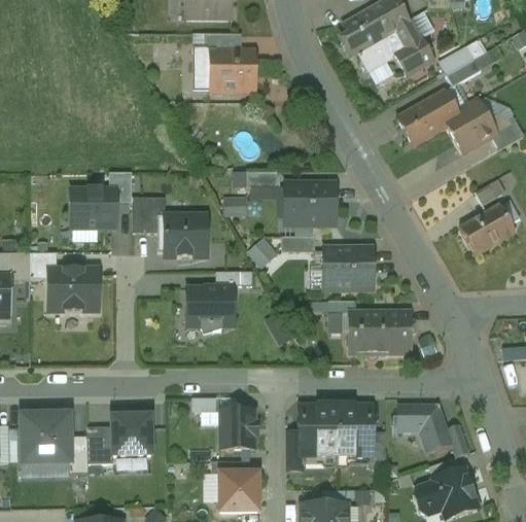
[(184,0),(185,18),(231,18),(231,0),(184,0)]
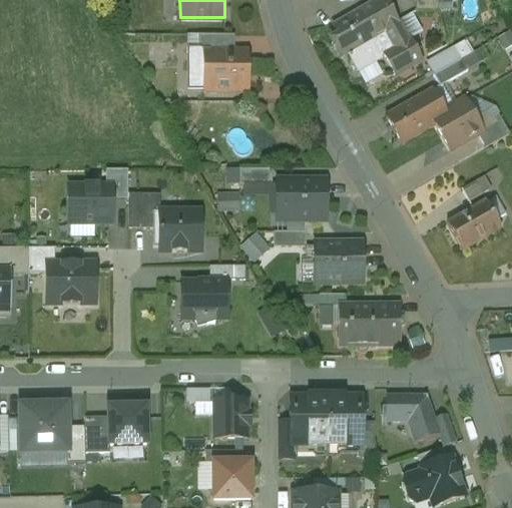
[(410,37),(388,0),(383,0),(378,3),(377,0),(372,0),(334,22),(341,35),(333,39),(342,55),(350,50),(364,42),(365,43),(372,39),(371,38),(375,36),(375,35),(385,29),(395,46),(384,51),(396,72),(423,57),(411,36),(410,37)]
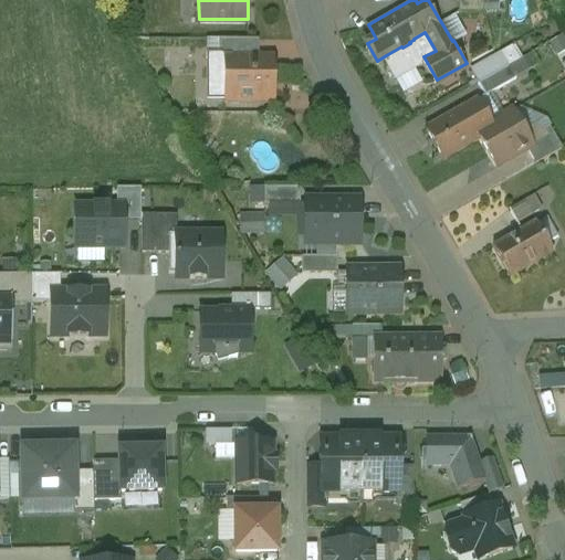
[(458,0),(459,10),(484,9),(483,0),(458,0)]
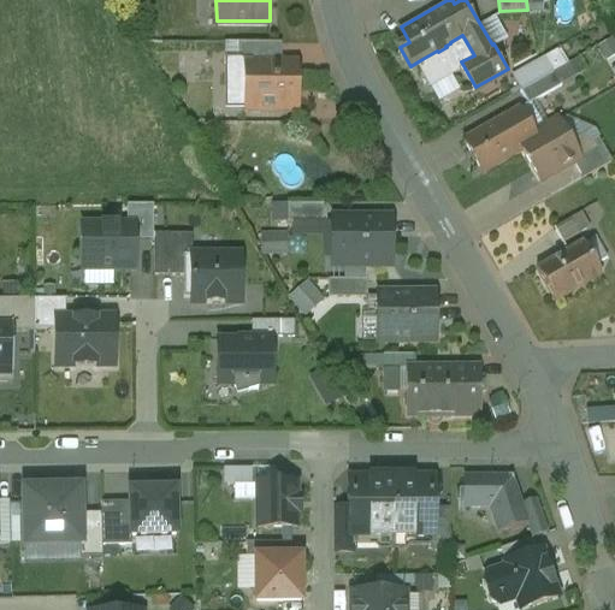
[(282,39),(238,40),(238,52),(243,57),(252,57),(252,55),(282,55),(282,39)]
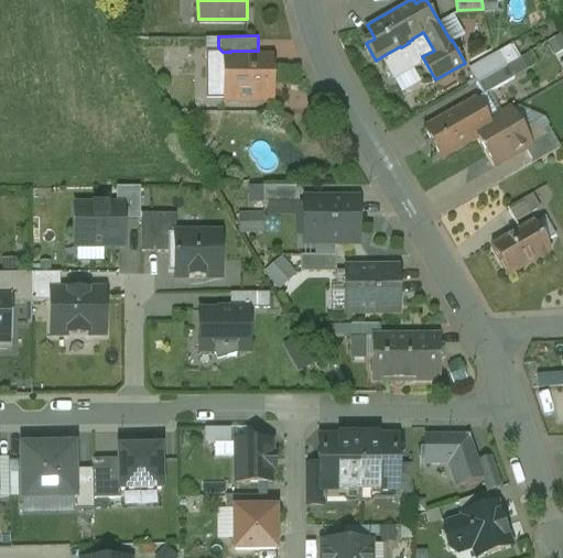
[(258,51),(230,51),(230,52),(231,72),(227,76),(227,95),(229,97),(240,97),(242,99),(251,99),(253,97),(271,97),(271,81),(273,79),(273,74),(271,72),(271,55),(258,55),(258,51)]
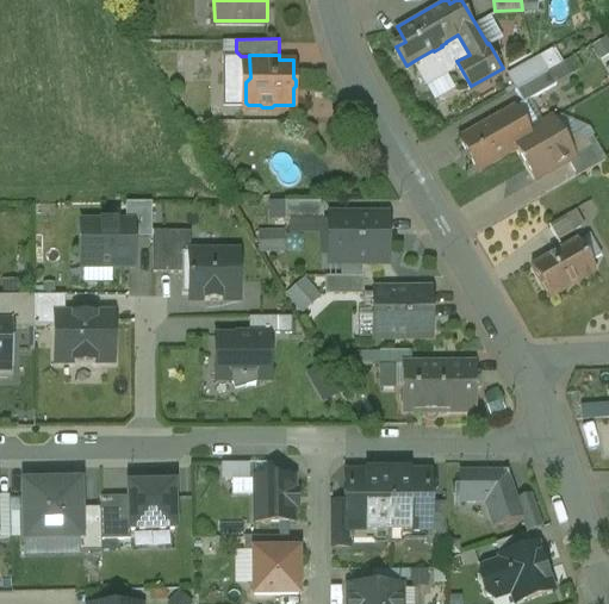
[(540,55),(510,72),(519,85),(547,68),(540,55)]
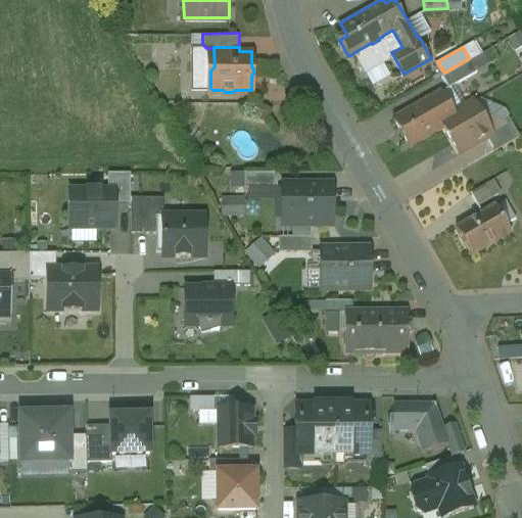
[(206,48),(198,55),(198,71),(210,71),(215,66),(214,48),(206,48)]
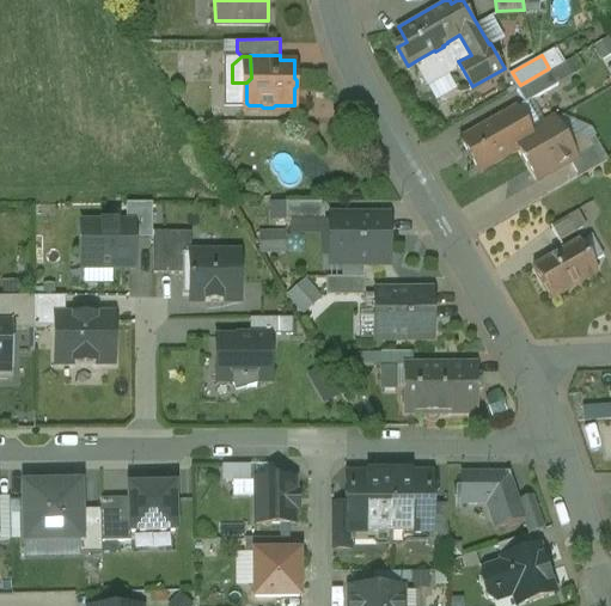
[(520,85),(518,86),(525,99),(526,101),(531,97),(558,81),(551,67),(520,85)]
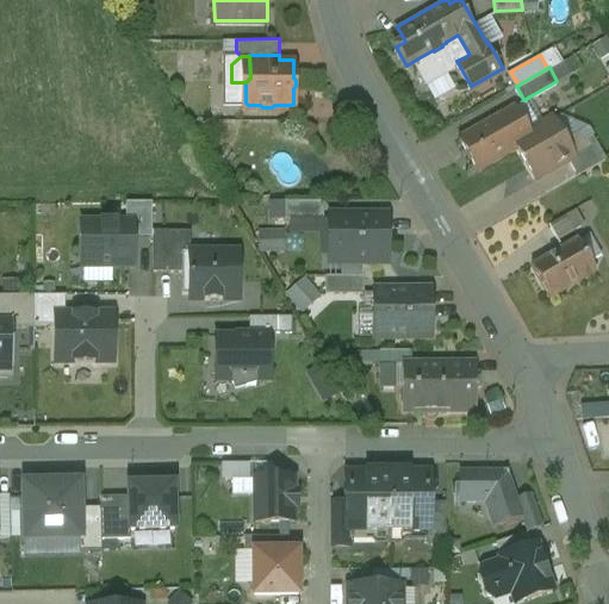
[(515,103),(459,135),(479,168),(520,145),(535,137),(530,130),(545,122),(529,97),(524,100),(523,99),(515,104),(515,103)]
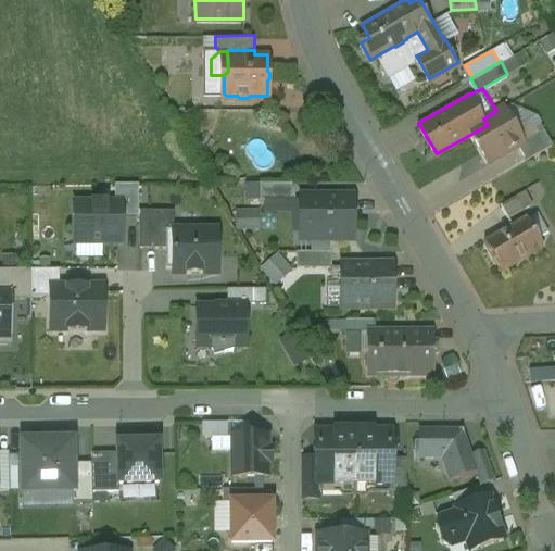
[(488,125),(474,133),(489,160),(518,142),(538,130),(534,125),(531,119),(516,126),(504,105),(496,111),(483,119),(488,125)]
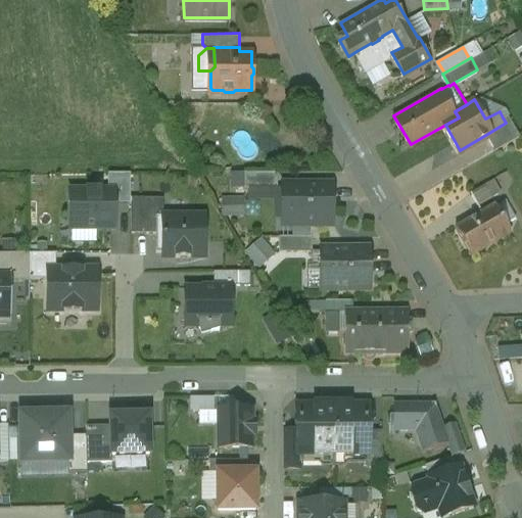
[(520,134),(509,113),(503,118),(506,123),(487,134),(495,148),(520,134)]
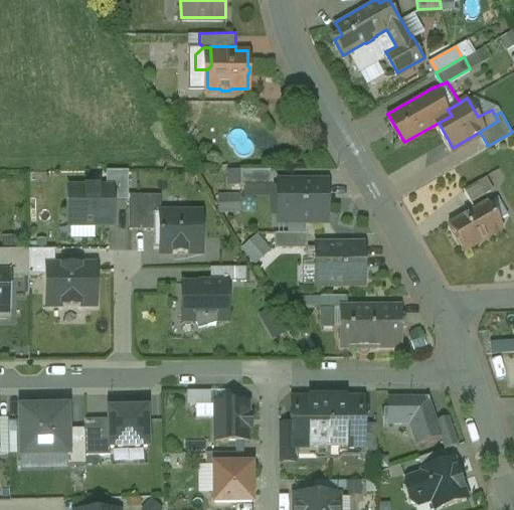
[(273,168),(240,168),(240,183),(274,183),(273,168)]
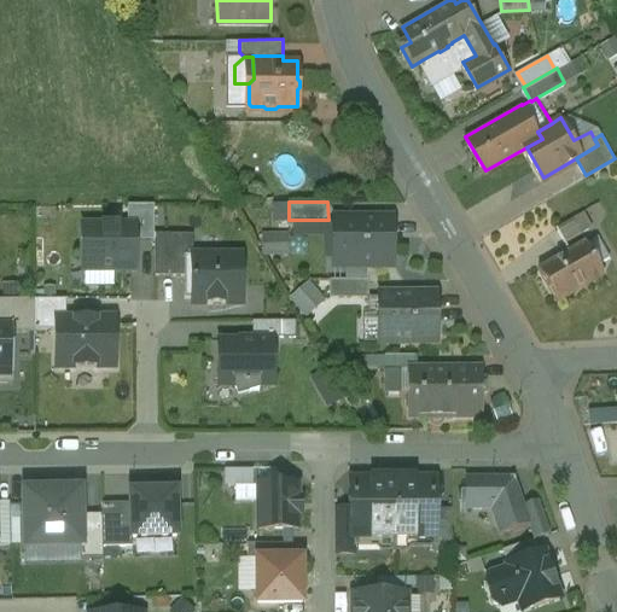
[(583,209),(557,225),(565,239),(593,223),(583,209)]
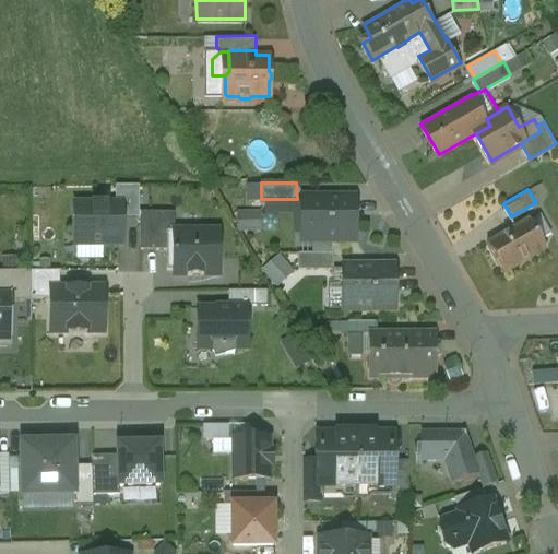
[(355,195),(303,195),(303,232),(328,231),(328,238),(355,238),(355,195)]
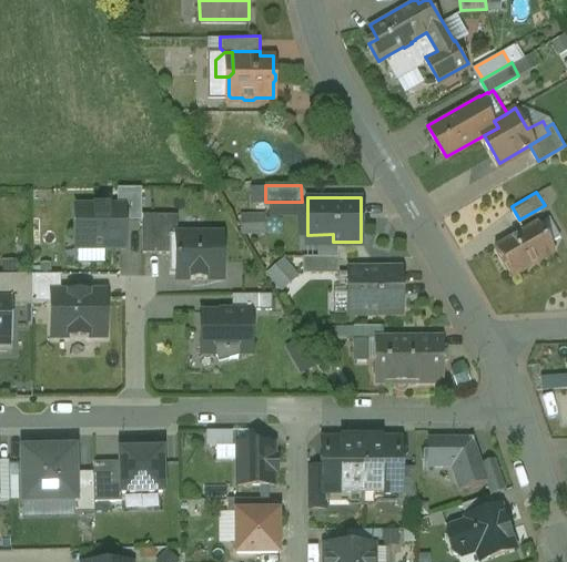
[(77,203),(78,253),(128,252),(127,202),(77,203)]
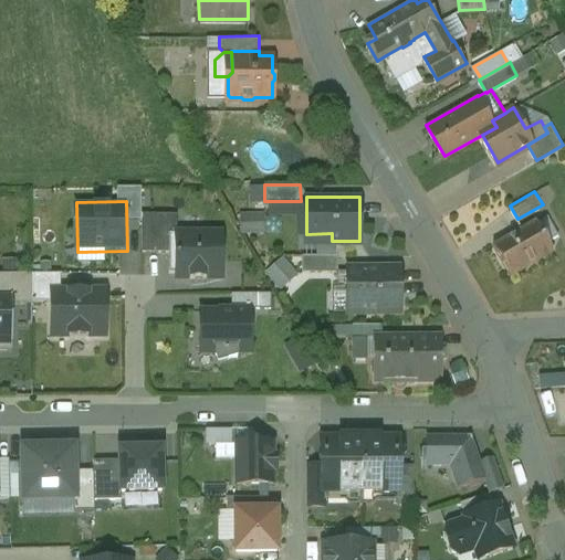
[(242,229),(268,229),(269,209),(243,209),(242,229)]
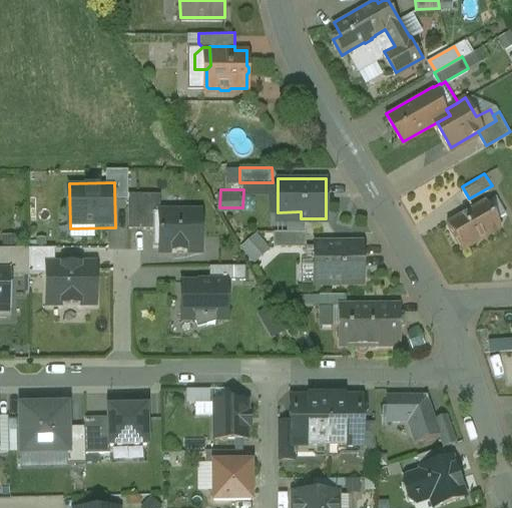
[(486,198),(448,220),(448,219),(447,220),(463,248),(464,247),(502,225),(497,216),(506,211),(496,193),(487,199),(486,198)]
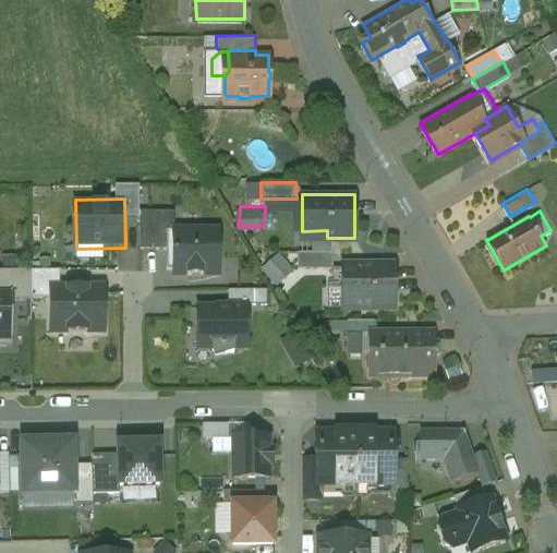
[(227,223),(172,223),(172,264),(186,264),(186,269),(213,269),(213,263),(227,263),(227,223)]
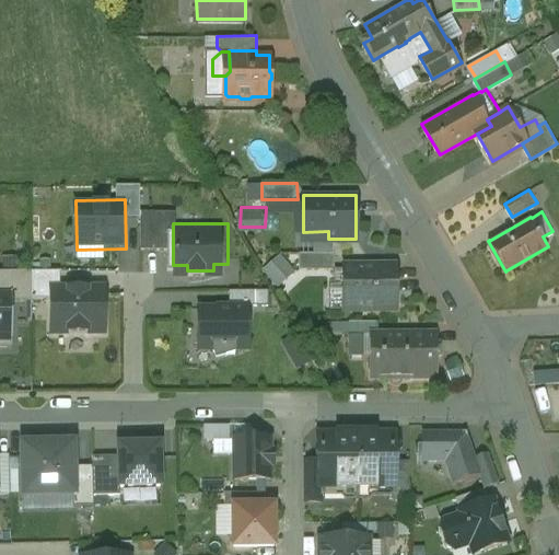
[(266,265),(280,281),(298,266),(282,250),(266,265)]
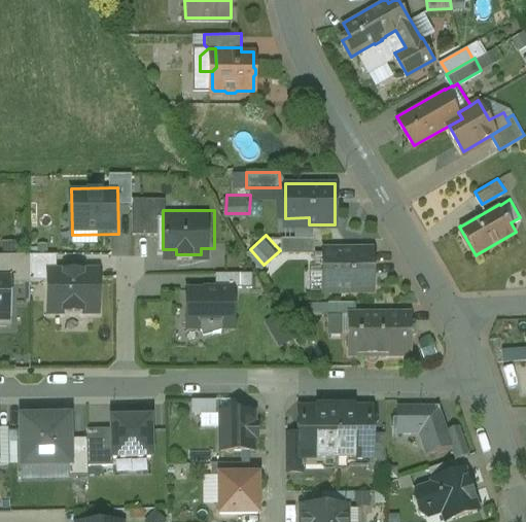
[(314,236),(281,236),(282,251),(315,251),(314,236)]
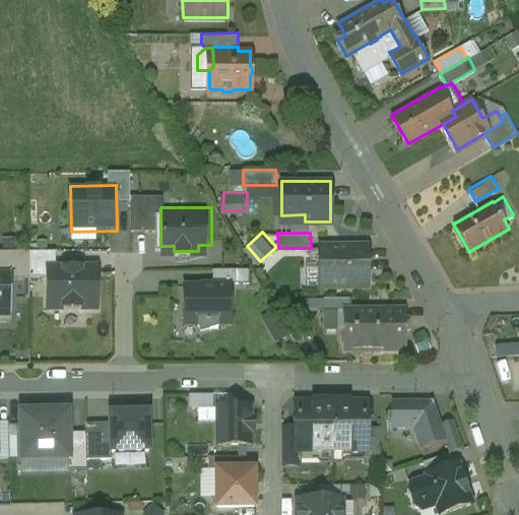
[(368,245),(319,245),(319,284),(369,284),(368,245)]
